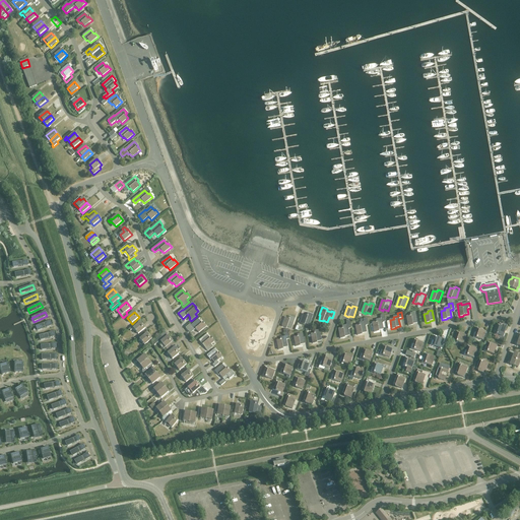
[(412,324),(417,323),(415,313),(410,314),(410,316),(406,317),(408,326),(412,325),(412,324)]
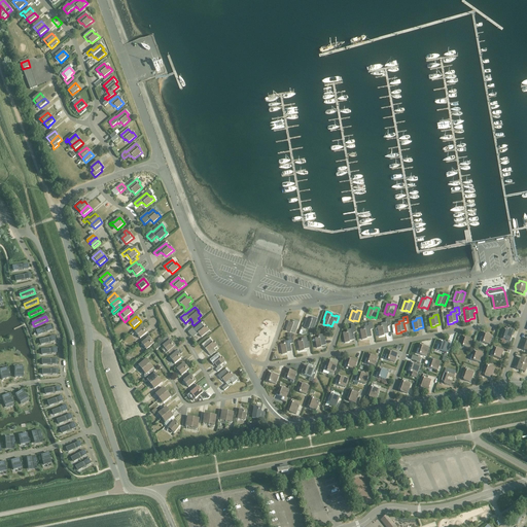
[(313,329),(317,319),(312,318),(312,320),(308,318),(305,327),(309,329),(309,328),(313,329)]
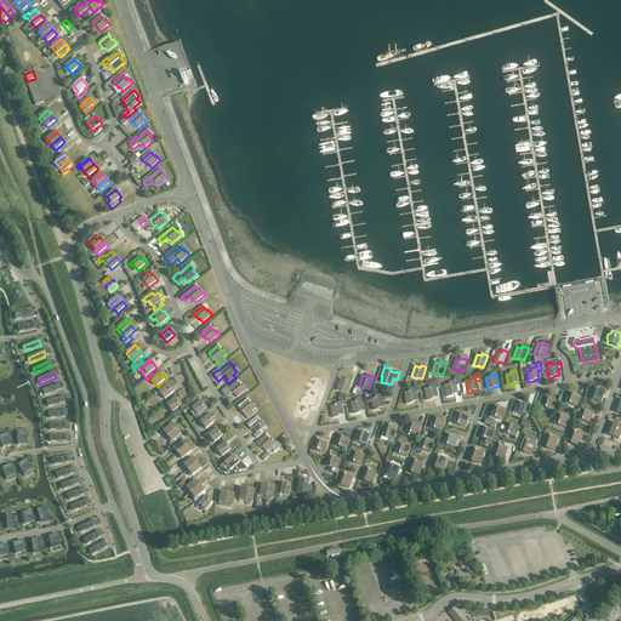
[(445,386),(448,397),(453,396),(453,394),(457,393),(456,386),(460,385),(459,376),(454,377),(455,381),(450,382),(450,385),(445,386)]
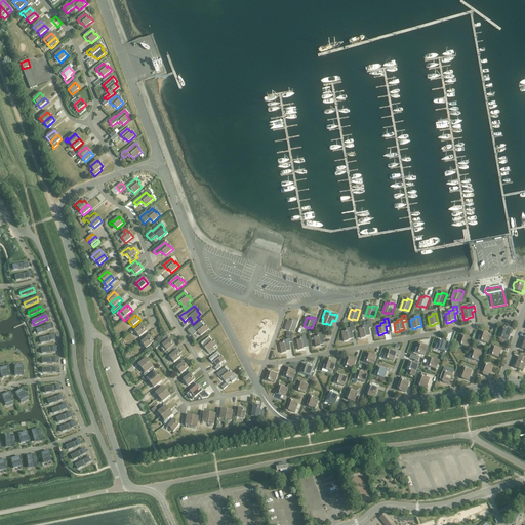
[(294,331),(297,322),(293,320),(292,322),(288,321),(285,330),(289,331),(290,330),(294,331)]
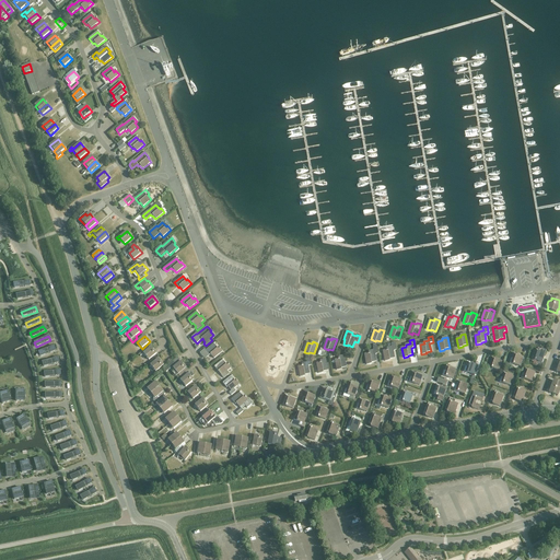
[(394,359),(393,350),(396,350),(395,342),(392,343),(392,347),(387,348),(387,350),(383,351),(385,361),(389,361),(389,359),(394,359)]
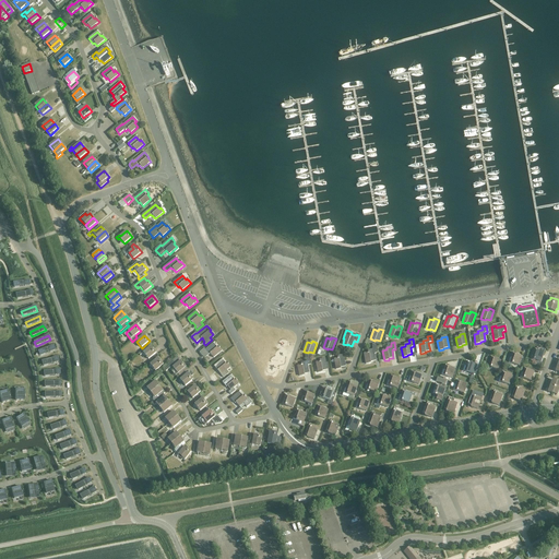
[(213,358),(222,351),(218,347),(217,348),(213,343),(205,351),(204,348),(199,353),(204,358),(205,358),(210,354),(213,358)]
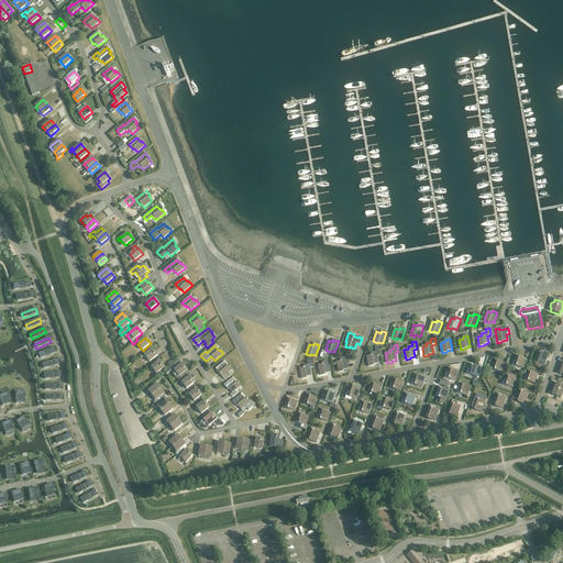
[(53,348),(39,354),(41,359),(55,353),(53,348)]
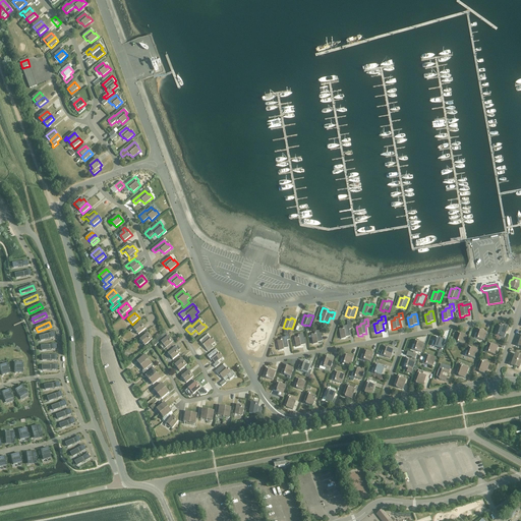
[(348,330),(352,329),(351,322),(347,323),(348,327),(343,327),(344,329),(339,330),(341,339),(346,339),(345,337),(350,337),(348,330)]
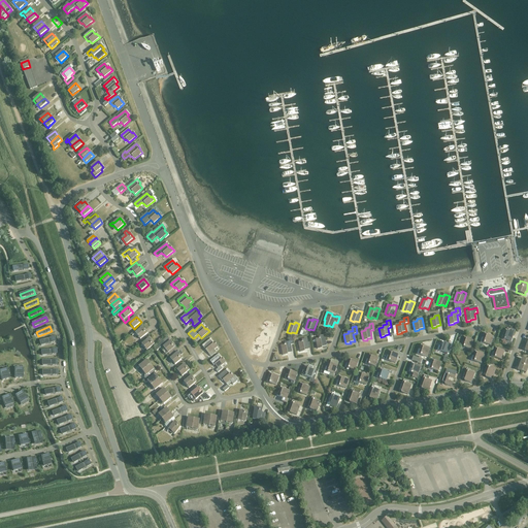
[(140,339),(147,333),(142,327),(138,331),(136,330),(131,334),(132,336),(135,334),(140,339)]
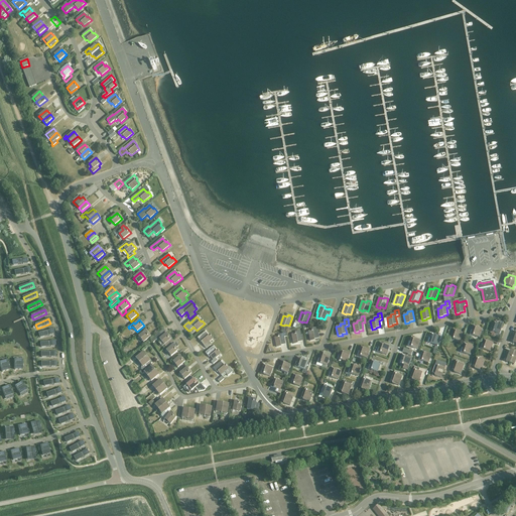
[(502,327),(503,324),(497,320),(496,323),(494,321),(492,328),(494,329),(493,333),(499,335),(502,327)]
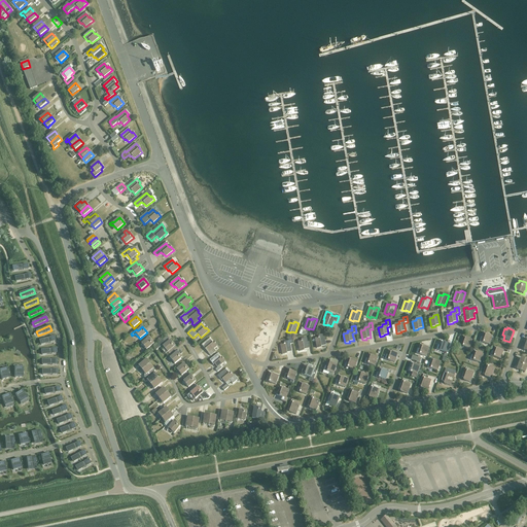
[(490,345),(492,338),(486,336),(487,334),(484,332),(482,338),(481,338),(480,342),(490,345)]
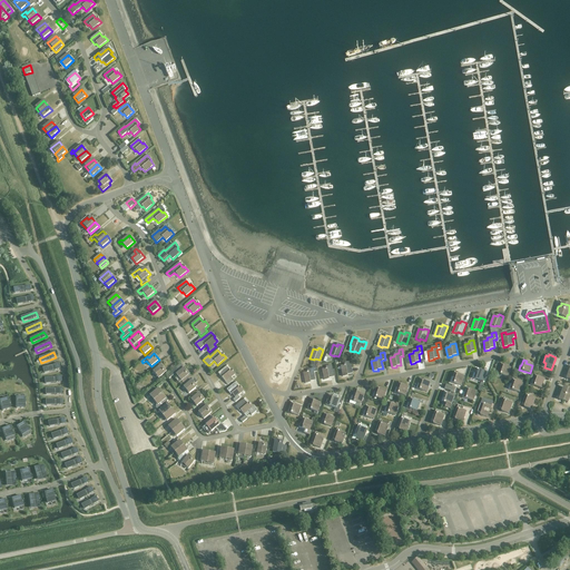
[(347,374),(352,374),(350,363),(345,363),(345,366),(341,366),(343,377),(347,376),(347,374)]
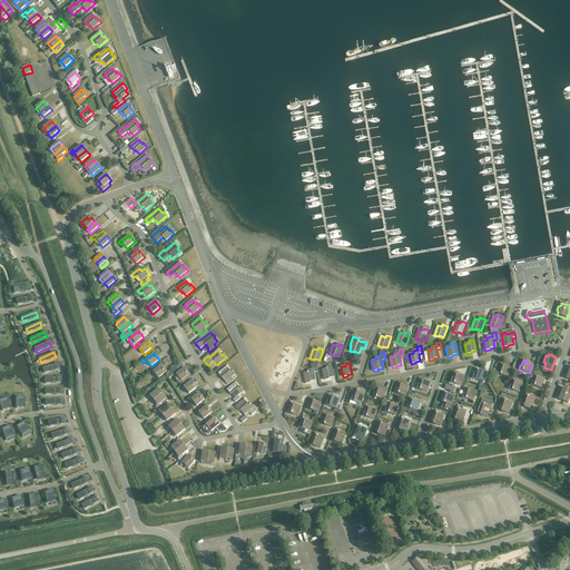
[(58,364),(43,369),(45,373),(59,369),(58,364)]
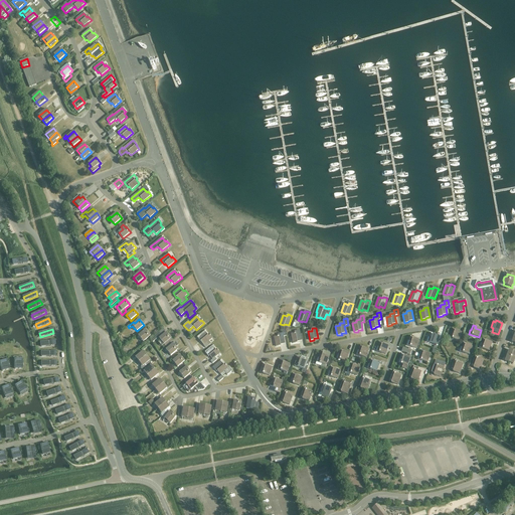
[(459,341),(462,333),(456,331),(456,330),(454,329),(452,334),(454,335),(453,339),(459,341)]
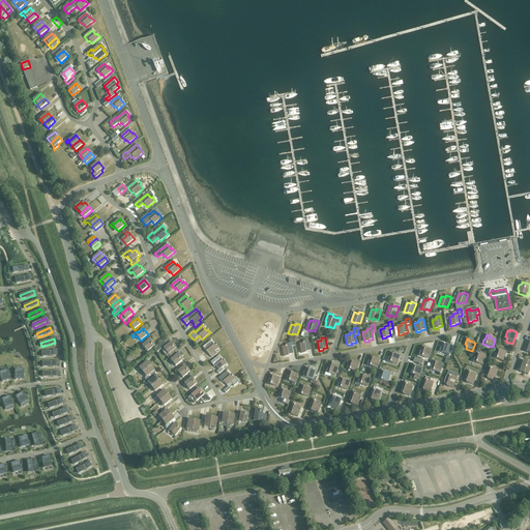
[(147,352),(155,346),(150,340),(142,346),(147,352)]
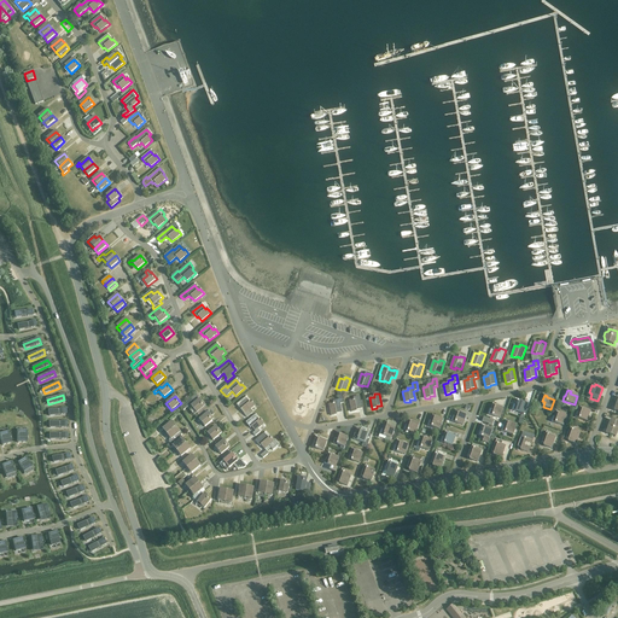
[(342,413),(340,404),(344,403),(343,396),(338,396),(339,401),(333,402),(334,404),(330,404),(331,417),(337,415),(336,414),(342,413)]
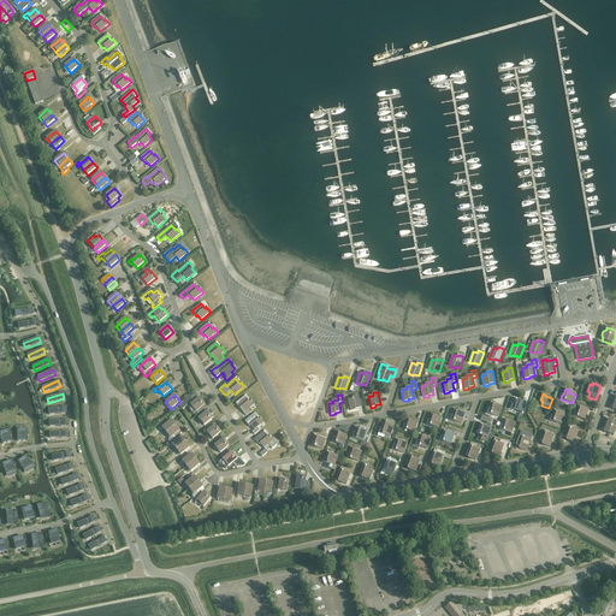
[(253,412),(250,408),(254,404),(250,400),(249,402),(244,396),(236,403),(240,409),(241,408),(244,412),(243,413),(246,416),(253,412)]
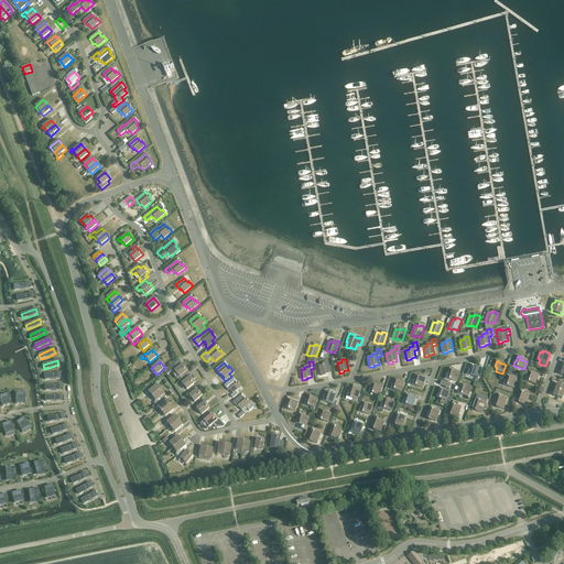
[(325,375),(331,373),(328,362),(323,364),(323,366),(318,366),(321,377),(325,376),(325,375)]
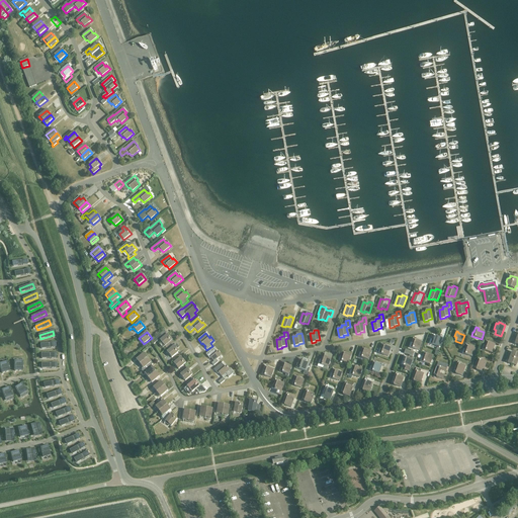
[(151,342),(154,344),(162,337),(160,335),(151,342)]
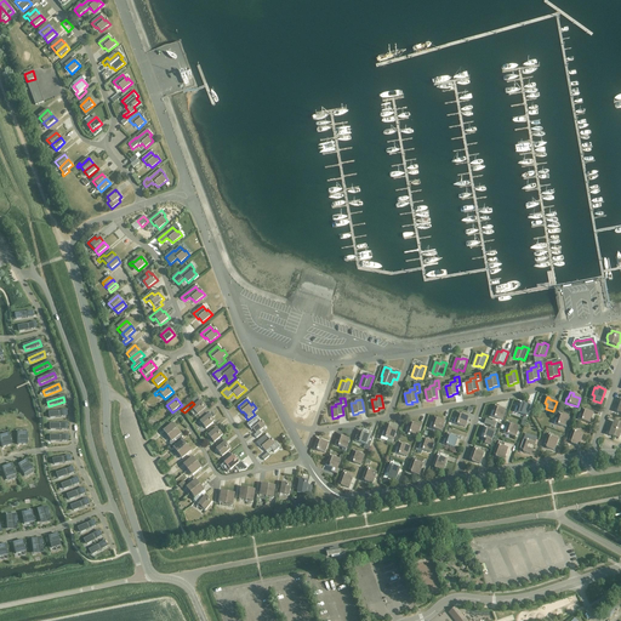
[(200,402),(192,409),(200,419),(208,411),(206,409),(200,402)]
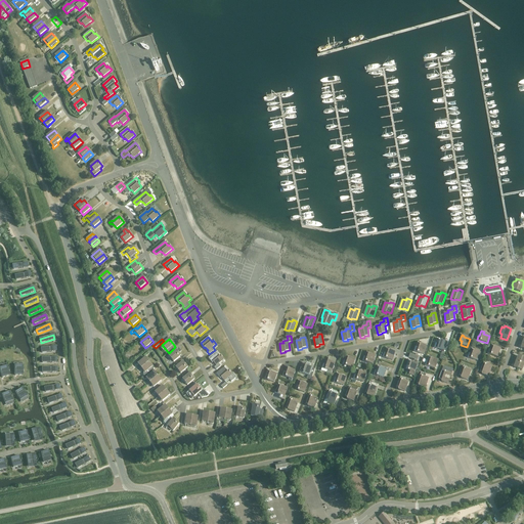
[(444,351),(447,343),(440,341),(441,340),(439,339),(437,344),(436,343),(434,348),(444,351)]
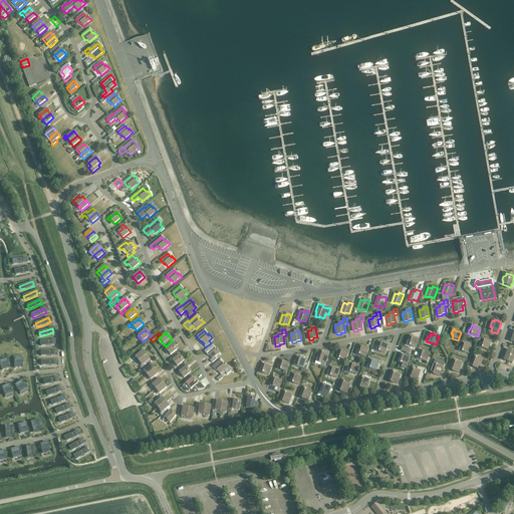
[(416,348),(419,340),(413,338),(413,336),(411,335),(409,341),(408,340),(406,344),(416,348)]
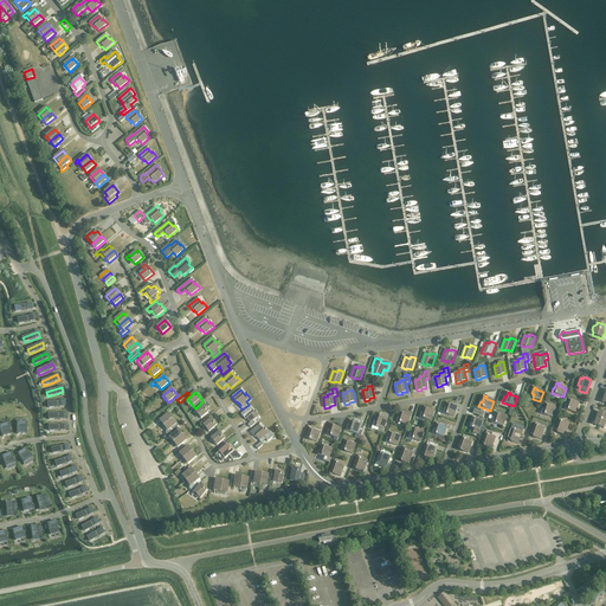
[(575,413),(579,404),(572,401),(572,400),(569,399),(567,405),(566,404),(563,410),(575,413)]
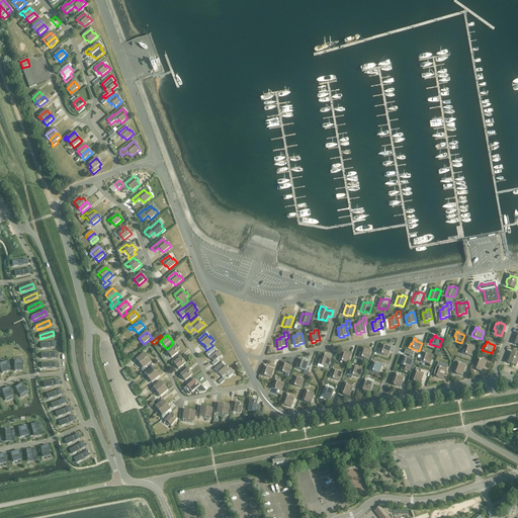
[(179,352),(174,346),(172,344),(165,350),(172,358),(179,352)]
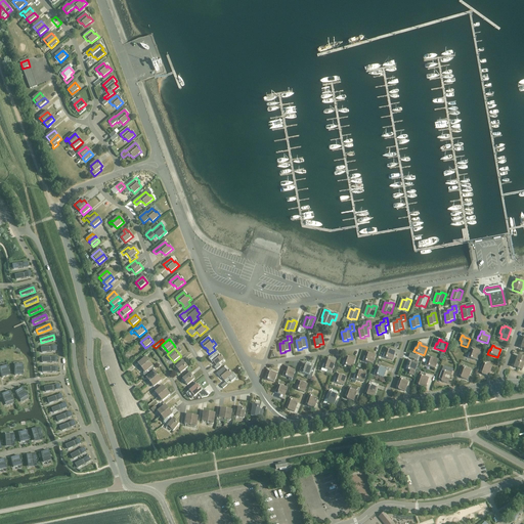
[(392,360),(395,353),(389,351),(390,349),(387,348),(385,353),(384,353),(383,357),(392,360)]
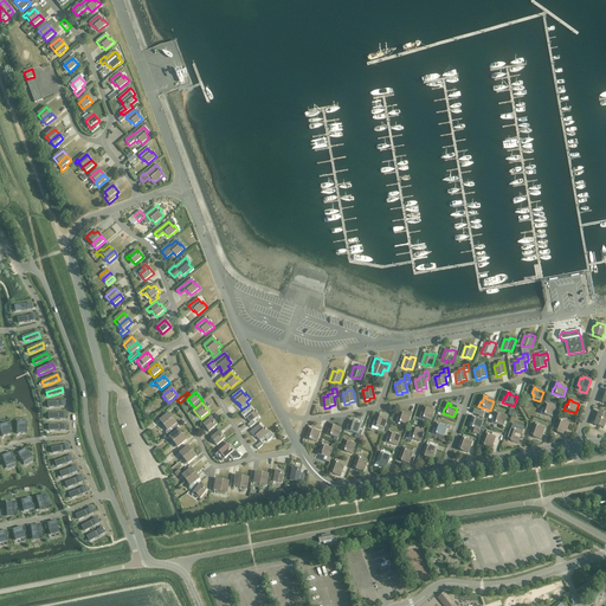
[(552,418),(555,408),(548,406),(549,404),(546,403),(543,410),(542,408),(541,413),(552,418)]
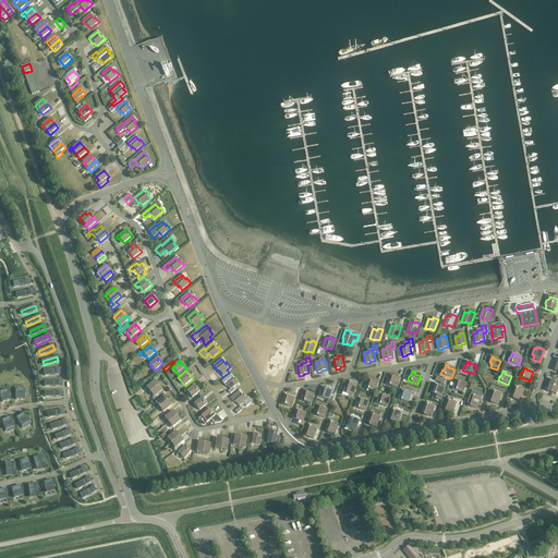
[(232,388),(239,383),(235,378),(233,379),(230,375),(222,381),(226,387),(227,386),(230,390),(232,388)]
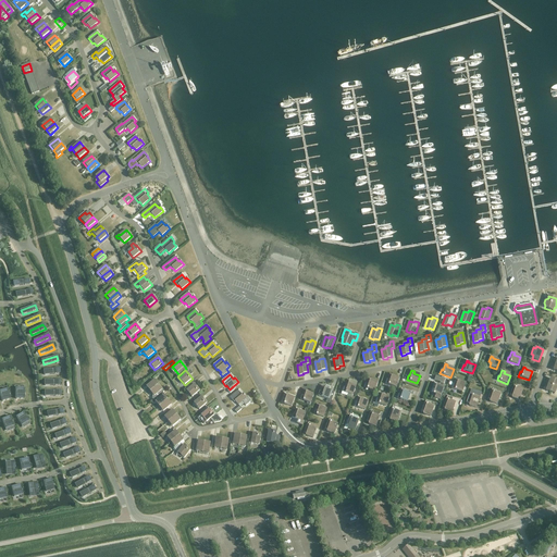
[(396,387),(399,379),(392,376),(393,375),(390,374),(388,380),(386,379),(385,384),(396,387)]
